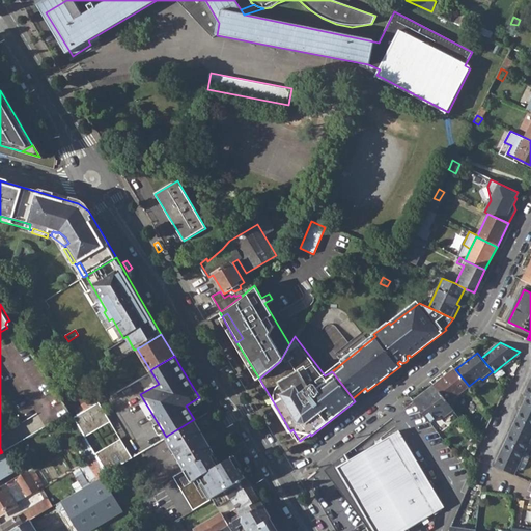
[(501,366),(494,372),(497,378),(505,371),(501,366)]
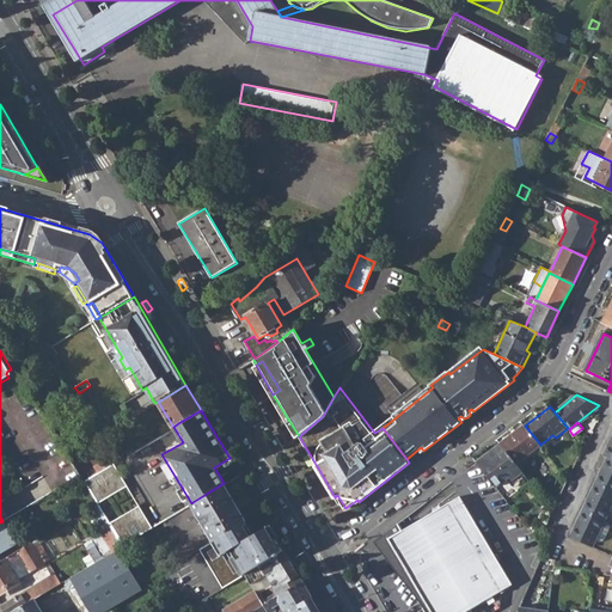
[(501,444),(516,464),(540,445),(525,426),(501,444)]
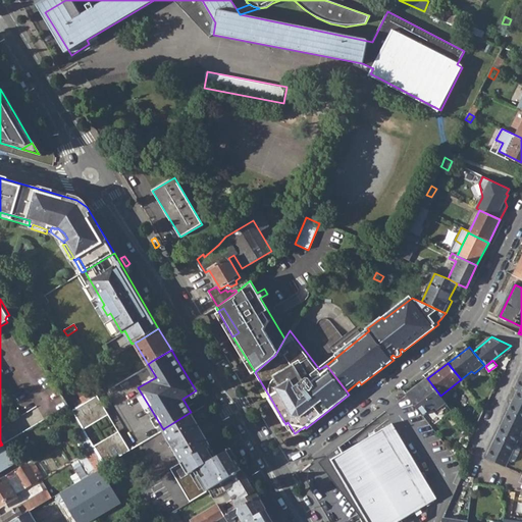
[(487,457),(507,466),(510,460),(517,442),(521,431),(521,369),(515,386),(517,388),(487,457)]
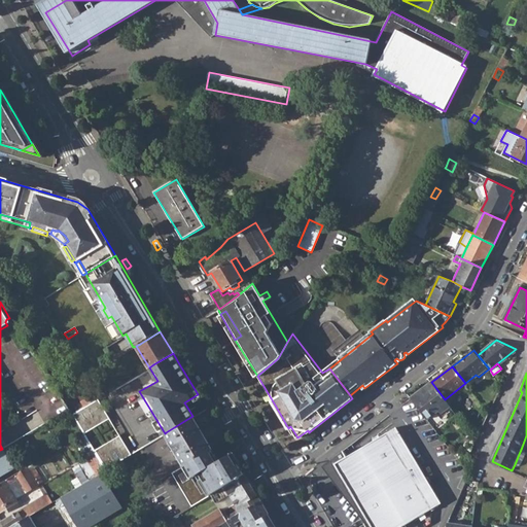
[(411,398),(427,419),(438,411),(441,413),(450,407),(445,399),(431,382),(411,398)]
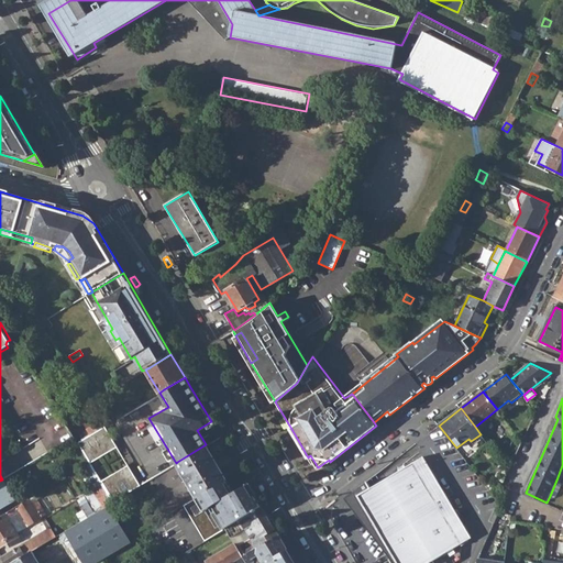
[(102,419),(81,431),(86,437),(106,424),(102,419)]
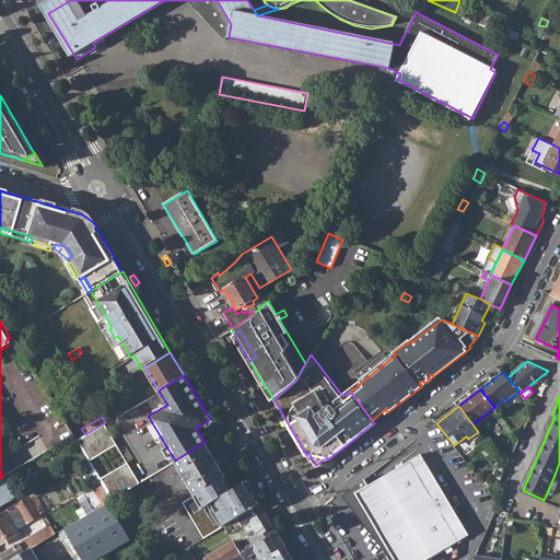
[(205,442),(176,459),(197,492),(224,476),(205,442)]
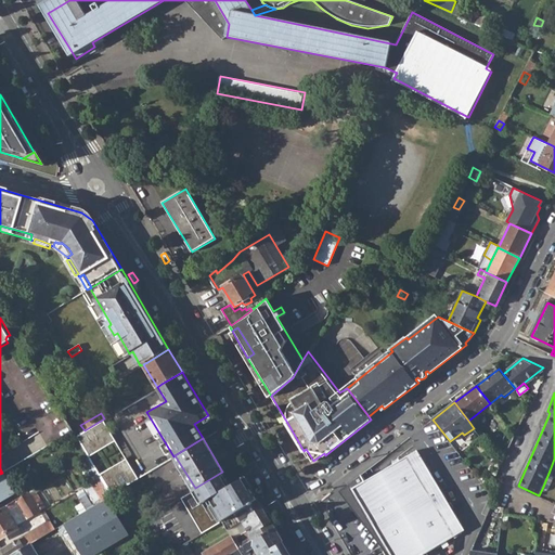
[(423,554),(465,529),(416,450),(364,481),(361,474),(356,478),(359,485),(347,492),(357,505),(360,504),(391,554),(423,554)]
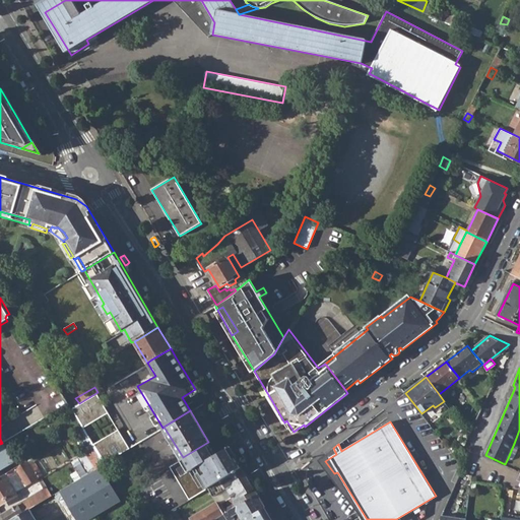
[(515,441),(508,458),(512,459),(515,458),(519,448),(519,444),(519,443),(515,441)]
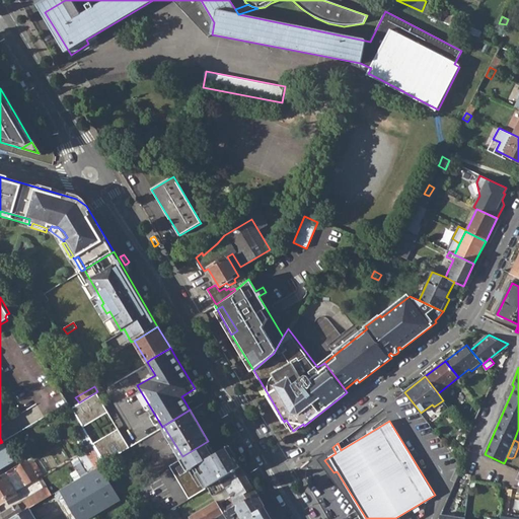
[(182,456),(179,458),(201,493),(208,488),(242,467),(236,458),(233,460),(226,447),(216,454),(208,441),(182,456)]
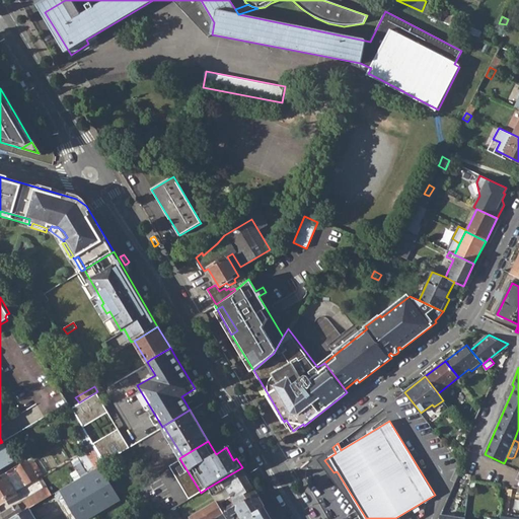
[(85,450),(95,468),(99,465),(104,462),(93,444),(85,450)]
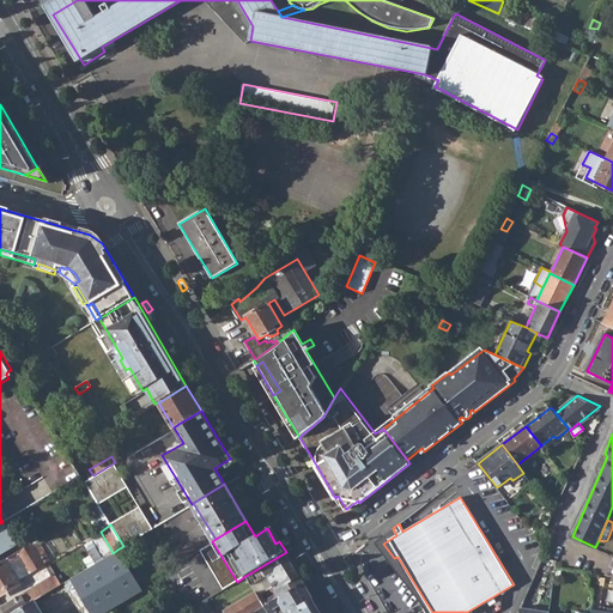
[(383,544),(396,535),(393,528),(376,541),(430,612),(432,612),(398,557),(394,558),(383,544)]
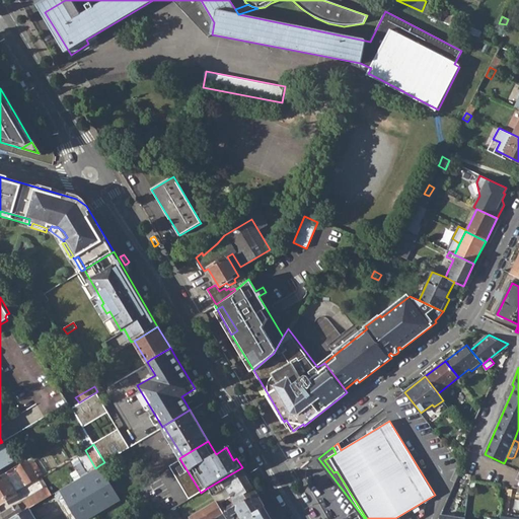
[(16,470),(20,478),(33,470),(27,460),(12,469),(13,472),(16,470)]
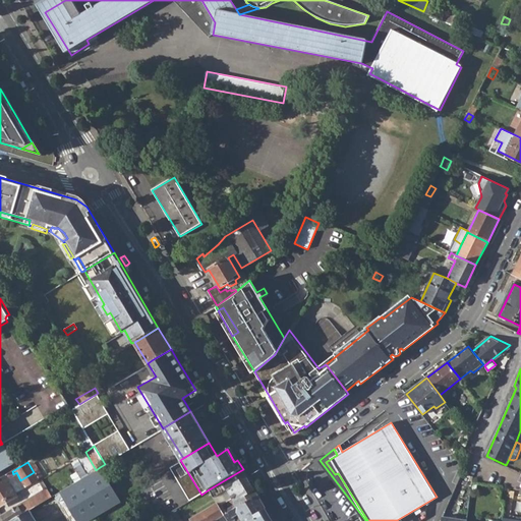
[(60,490),(73,520),(90,520),(96,518),(121,503),(100,467),(96,470),(60,490)]
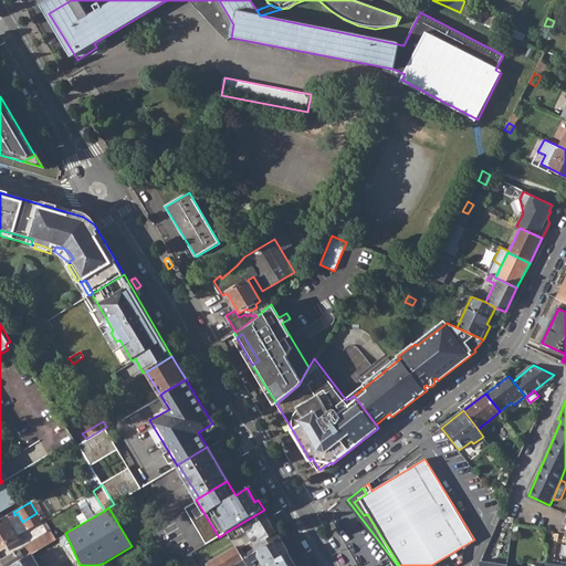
[(227,532),(232,541),(247,532),(252,541),(254,544),(276,532),(264,510),(227,532)]
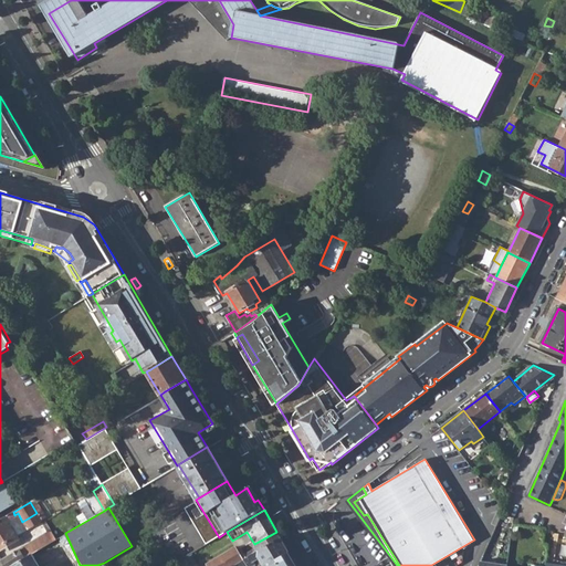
[(0,520),(0,546),(3,545),(4,547),(18,540),(4,517),(0,520)]
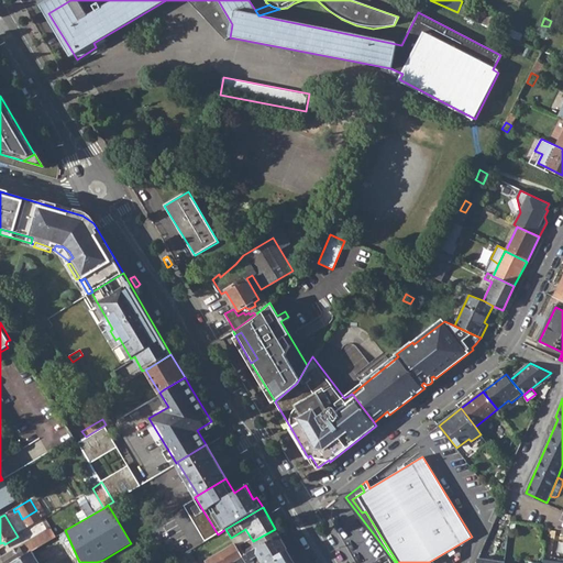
[(231,538),(234,544),(243,556),(245,555),(243,551),(246,549),(243,543),(251,538),(245,529),(231,538)]
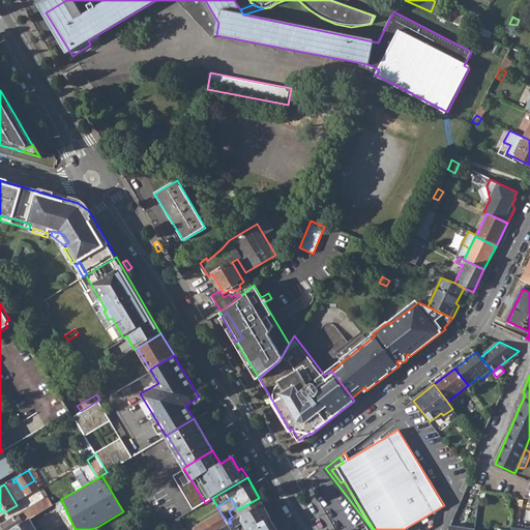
[(229,519),(231,523),(263,504),(259,498),(238,509),(236,506),(229,511),(232,517),(229,519)]
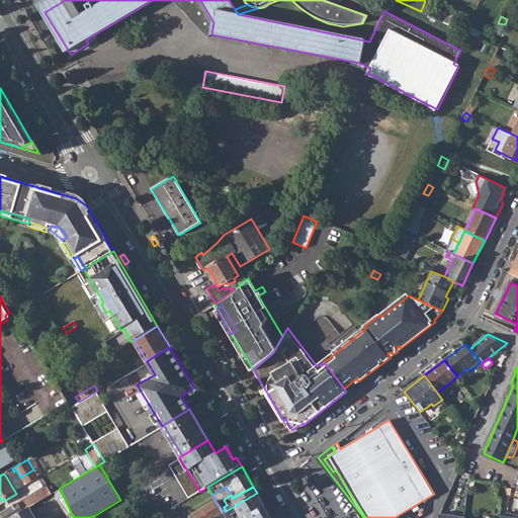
[(33,493),(29,496),(34,503),(39,501),(33,493)]
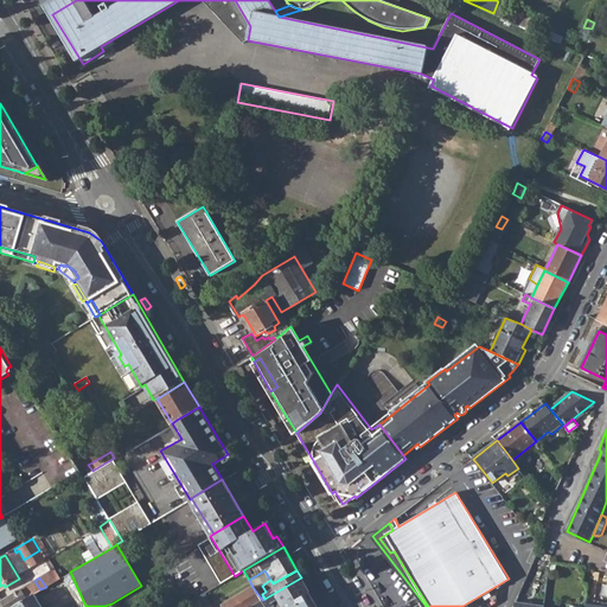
[(318,606),(301,577),(264,599),(262,600),(250,606),(270,606),(274,605),(272,602),(279,599),(283,606),(318,606)]
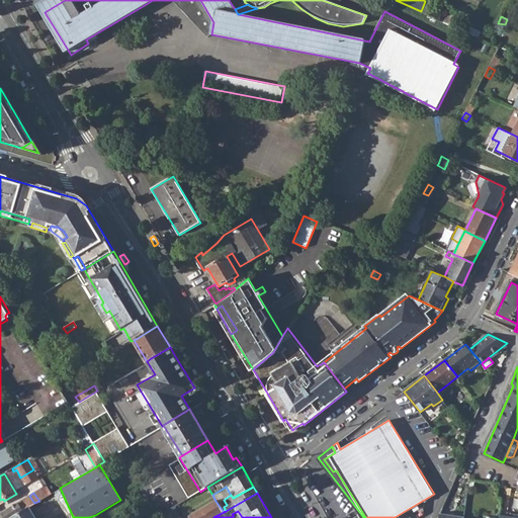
[(29,507),(34,503),(29,496),(2,512),(4,517),(9,517),(10,517),(29,507)]
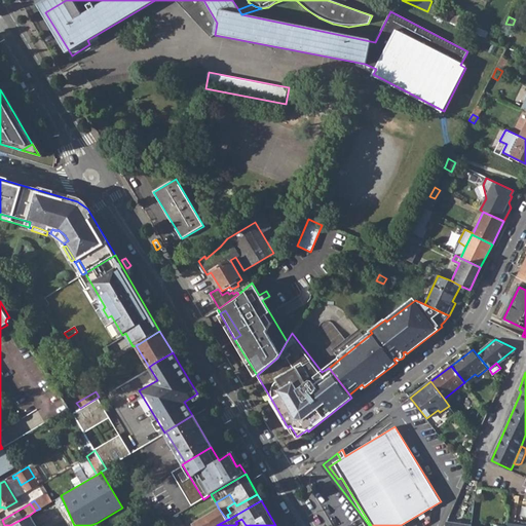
[(193,525),(217,525),(227,520),(219,509),(192,524),(193,525)]
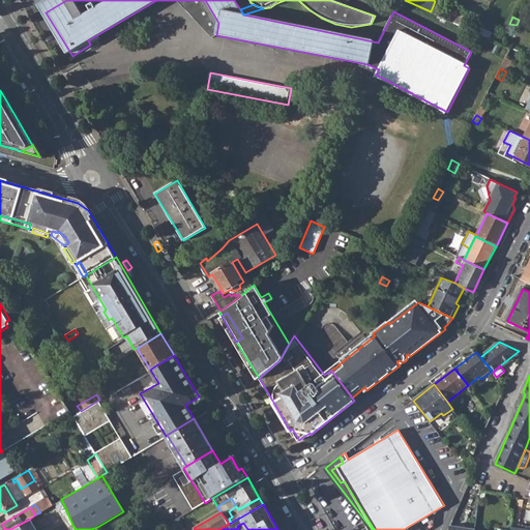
[(36,529),(30,519),(10,529),(9,529),(36,529)]
